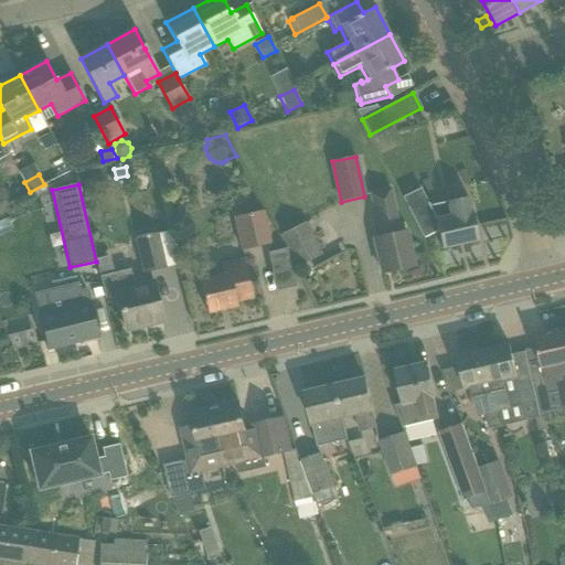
[(374,237),(382,274),(414,266),(406,231),(398,232),(388,189),(370,192),(380,236),(374,237)]
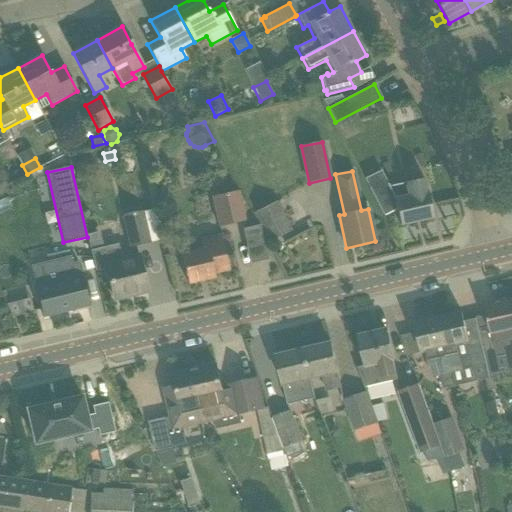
[(388,187),(372,195),(383,216),(396,209),(400,225),(433,217),(427,192),(424,178),(388,187)]
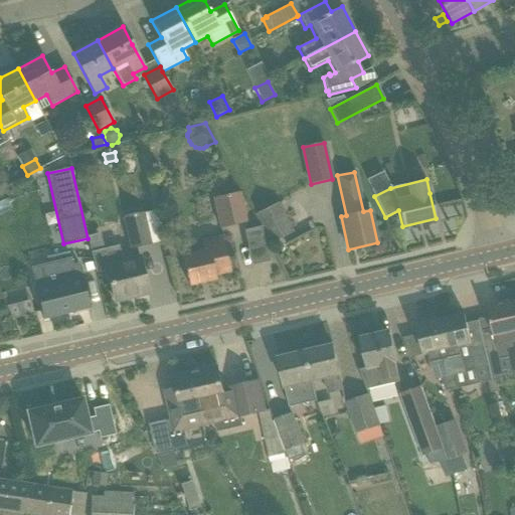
[(213,197),(220,228),(247,223),(240,192),(213,197)]
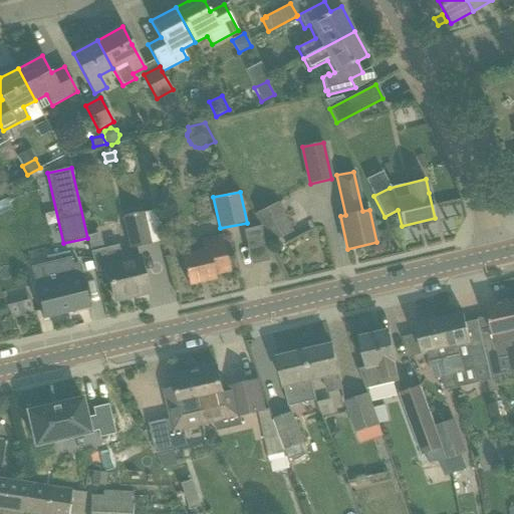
[(255,214),(270,243),(292,232),(277,203),(255,214)]
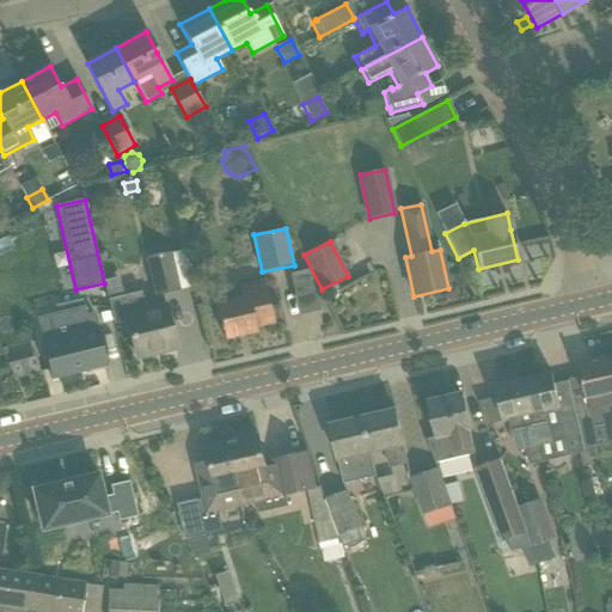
[(147,258),(155,295),(179,291),(171,252),(147,258)]
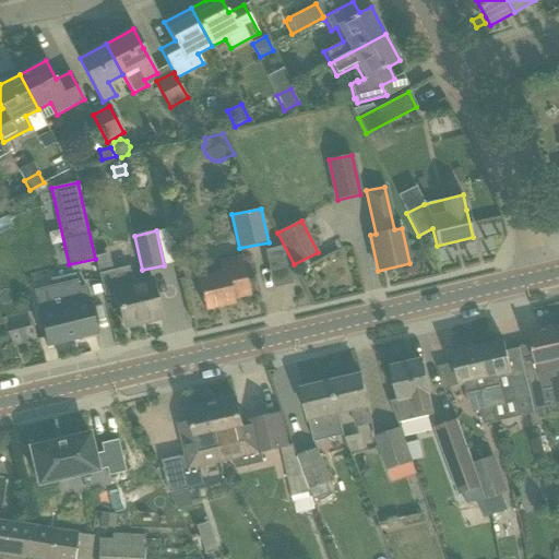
[(270,286),(288,284),(283,246),(264,248),(270,286)]
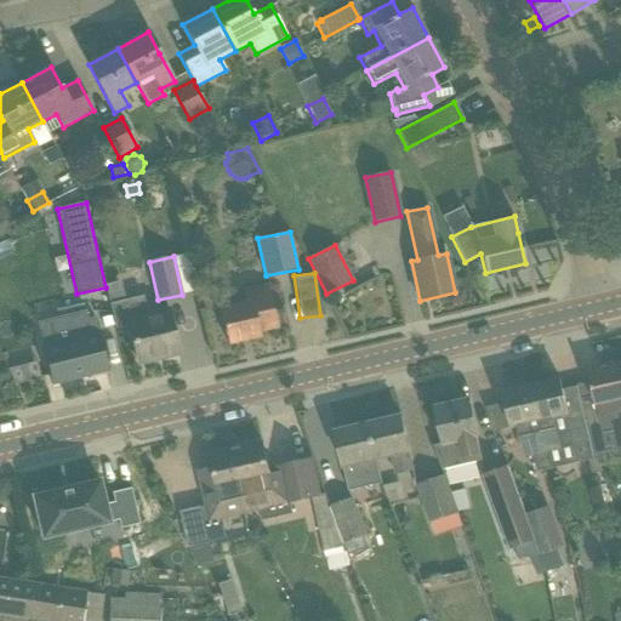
[(220,308),(228,345),(261,337),(260,332),(278,328),(268,285),(241,291),(245,302),(220,308)]
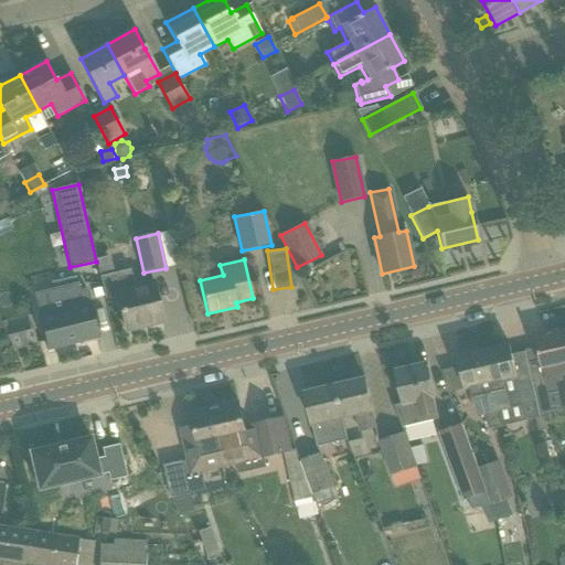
[(196,268),(183,270),(185,285),(200,281),(196,268)]
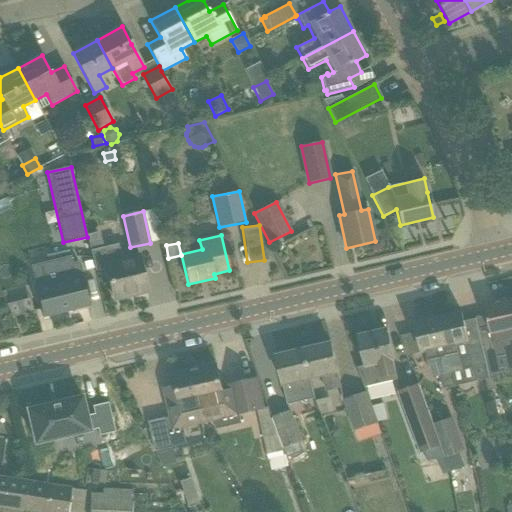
[(107,269),(114,300),(147,292),(138,256),(122,260),(118,244),(104,248),(91,251),(96,272),(107,269)]
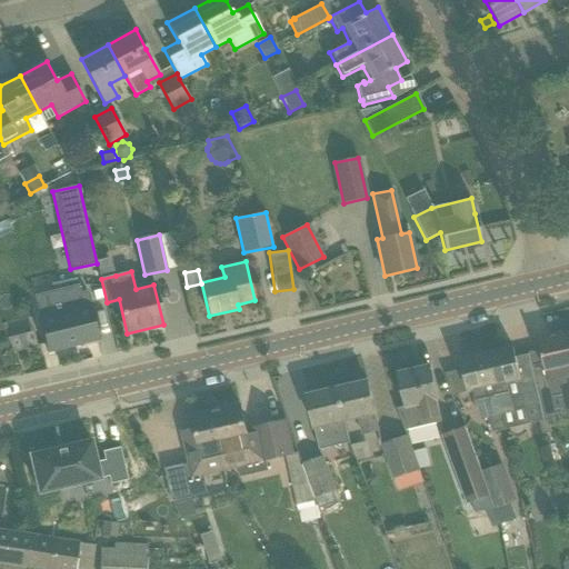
[(40,318),(48,352),(99,340),(87,292),(81,293),(79,286),(36,297),(40,318)]
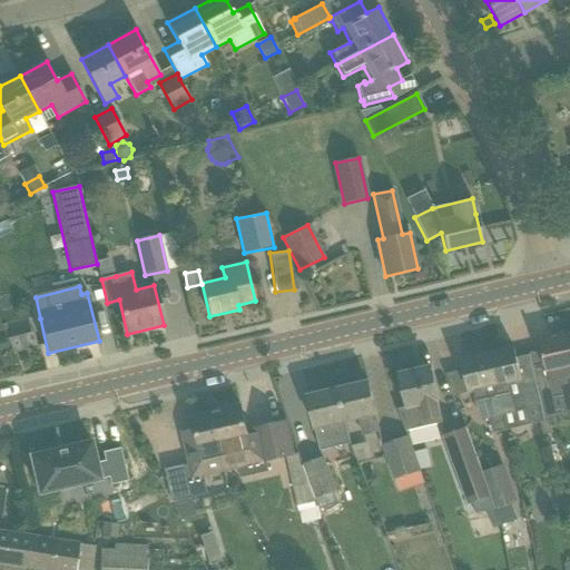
[(536,383),(544,422),(569,416),(561,383),(569,381),(569,335),(541,343),(549,380),(536,383)]
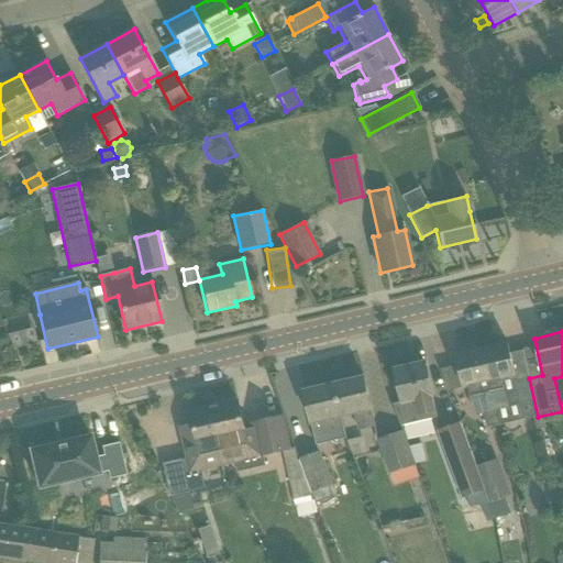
[(487,350),(483,351),(497,410),(497,411),(508,408),(506,399),(518,396),(523,420),(538,417),(529,378),(517,381),(517,379),(514,366),(508,344),(501,346),(498,343),(488,345),(487,350)]
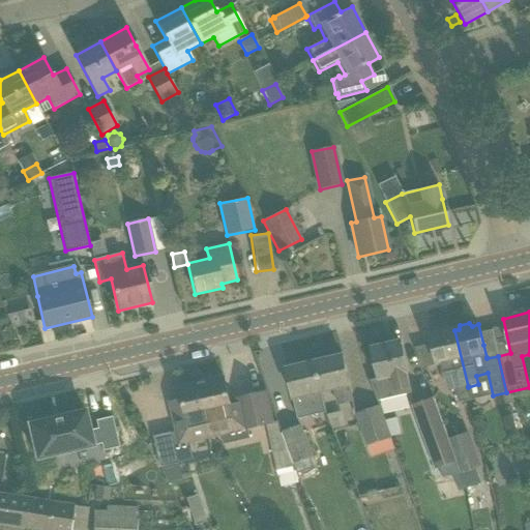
[(435,334),(431,335),(435,356),(437,364),(444,363),(450,390),(455,389),(468,386),(454,330),(450,330),(449,328),(446,327),(437,329),(435,331),(435,334)]
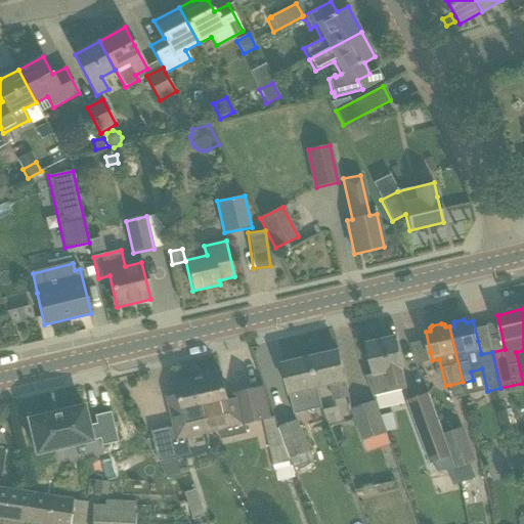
[(366,377),(374,396),(408,388),(396,339),(368,345),(376,375),(366,377)]
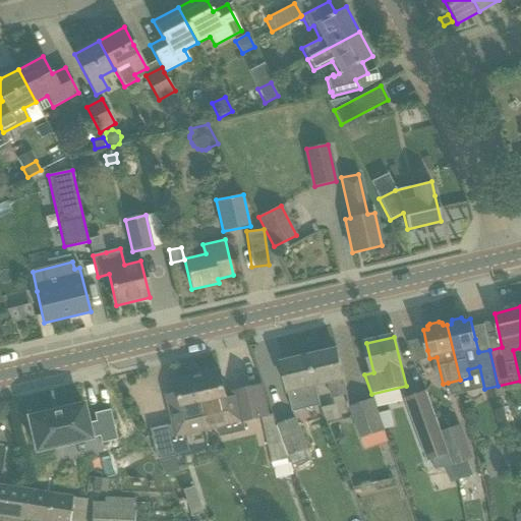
[(329,382),(332,397),(346,394),(342,378),(344,378),(337,349),(309,356),(316,385),(329,382)]
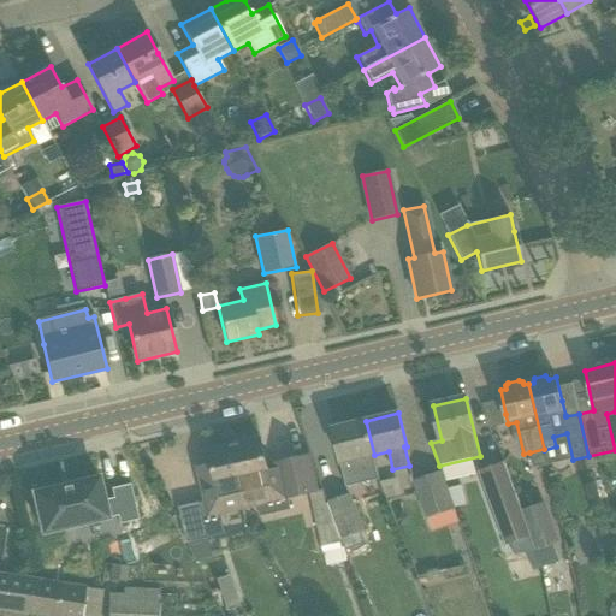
[(343,462),(348,480),(349,486),(380,479),(374,455),(366,421),(333,430),(341,462),(343,462)]
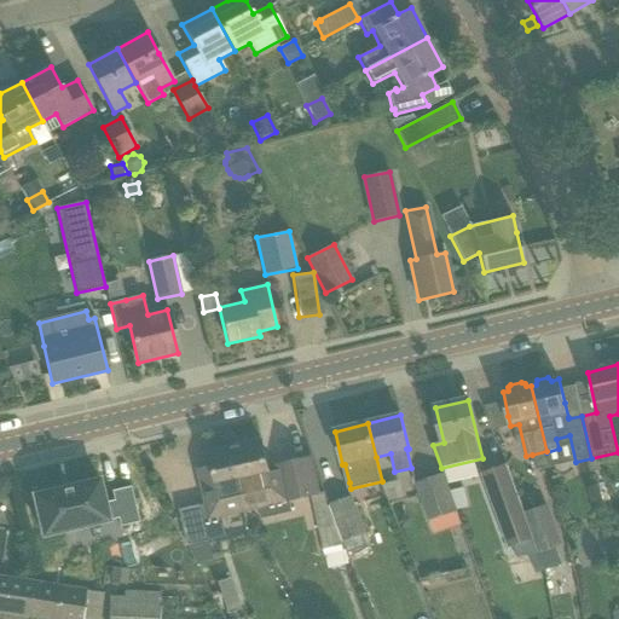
[(261,441),(229,449),(243,512),(259,508),(290,501),(311,496),(320,493),(317,482),(312,458),(279,467),(282,476),(271,479),(267,464),(261,441)]
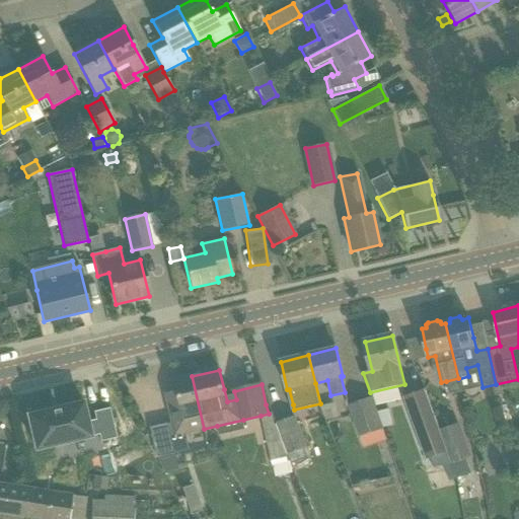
[(178,392),(167,394),(173,423),(169,424),(175,454),(191,450),(187,433),(204,429),(192,376),(176,380),(178,392)]
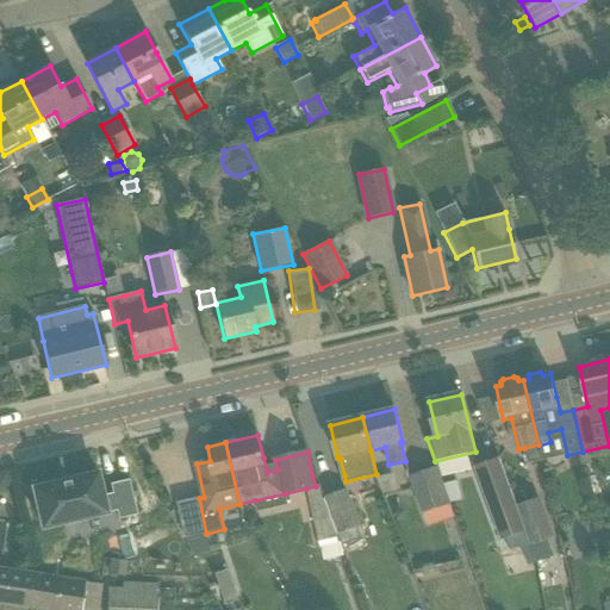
[(539,444),(524,448),(528,464),(542,461),(539,446),(539,444)]
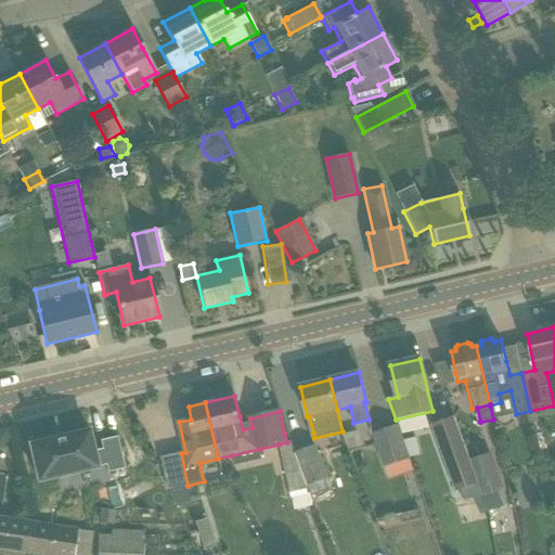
[(431,425),(456,492),(479,483),(470,461),(454,416),(431,425)]
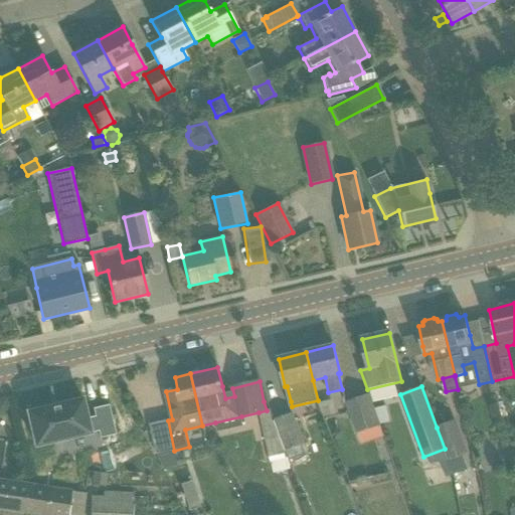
[(347,403),(358,434),(380,425),(369,395),(347,403)]
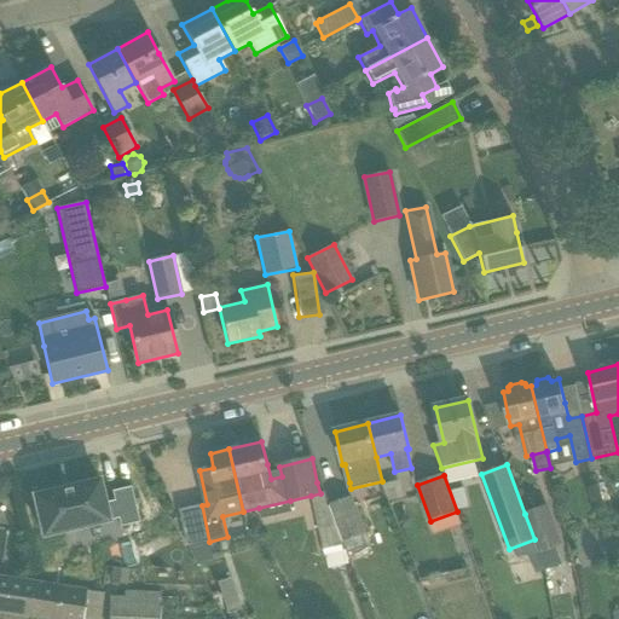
[(98,480),(33,496),(42,537),(117,519),(120,527),(138,522),(131,487),(111,492),(114,501),(104,503),(98,480)]
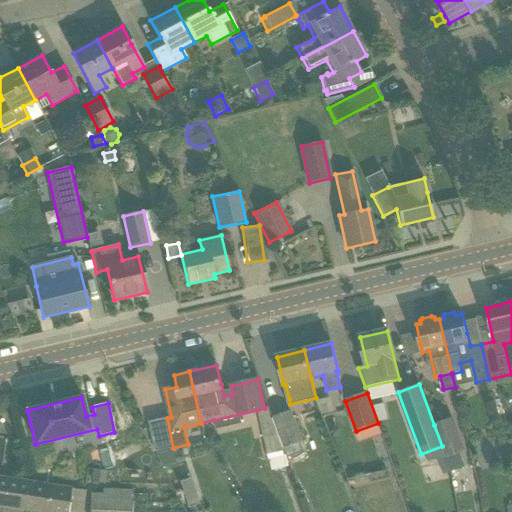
[(383,404),(373,406),(374,413),(378,422),(387,420),(383,404)]
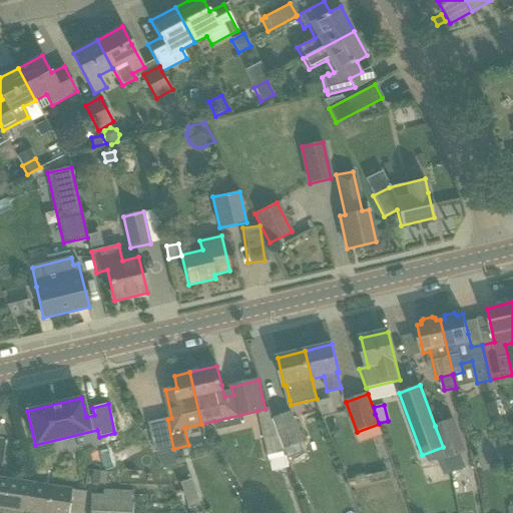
[(266,409),(258,411),(265,440),(265,443),(269,457),(286,452),(285,450),(280,437),(274,420),(272,420),(269,408),(266,409)]
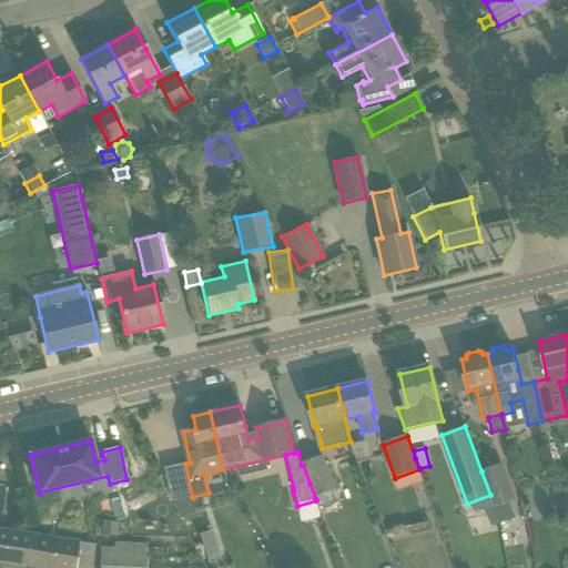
[(324,457),(303,464),(303,465),(310,484),(315,498),(316,500),(320,509),(337,503),(333,492),(336,490),(324,457)]
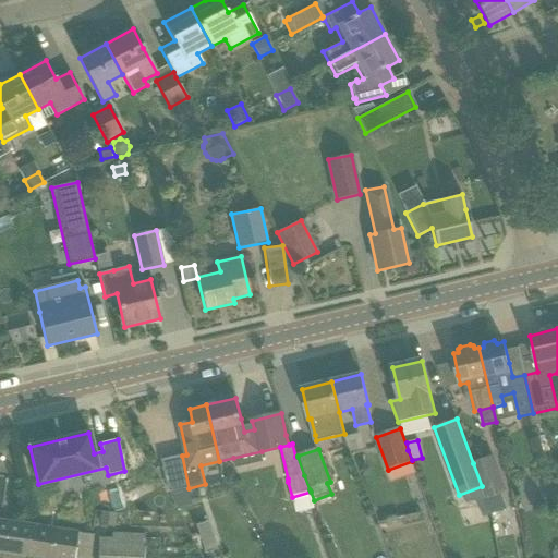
[(182,456),(162,461),(170,493),(189,488),(182,456)]
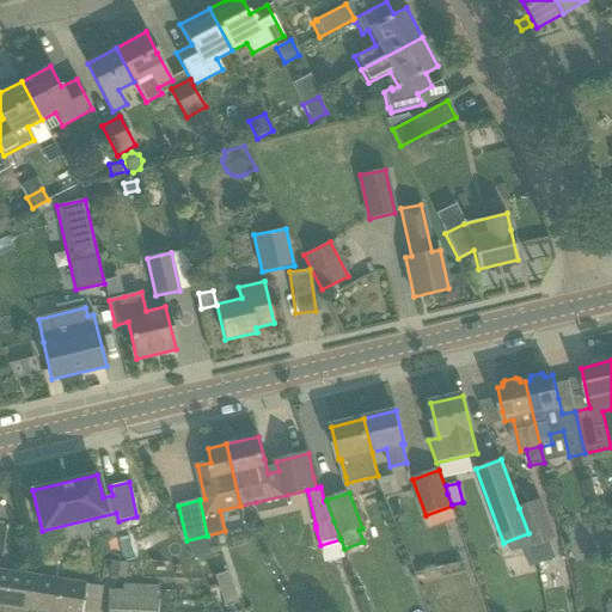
[(543,500),(519,508),(528,533),(533,548),(532,549),(538,567),(556,561),(550,542),(557,539),(543,500)]
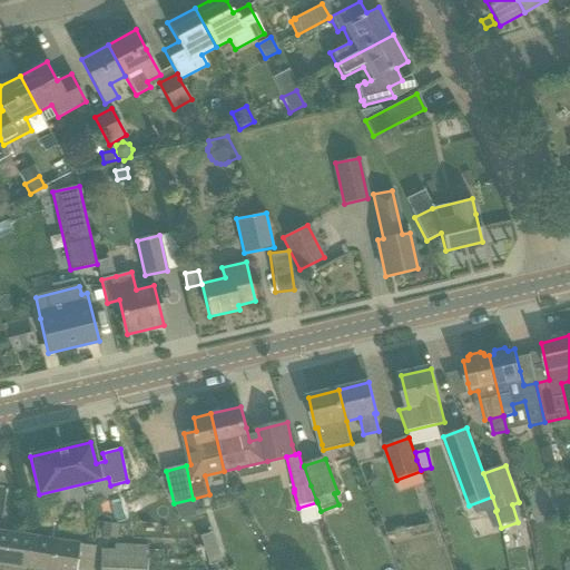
[(118,526),(106,523),(104,537),(116,539),(118,526)]
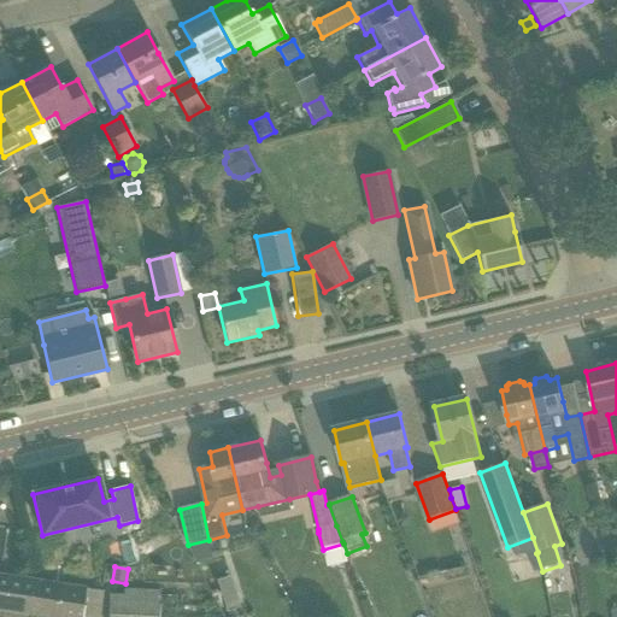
[(0,576),(0,610),(30,616),(35,581),(0,576)]
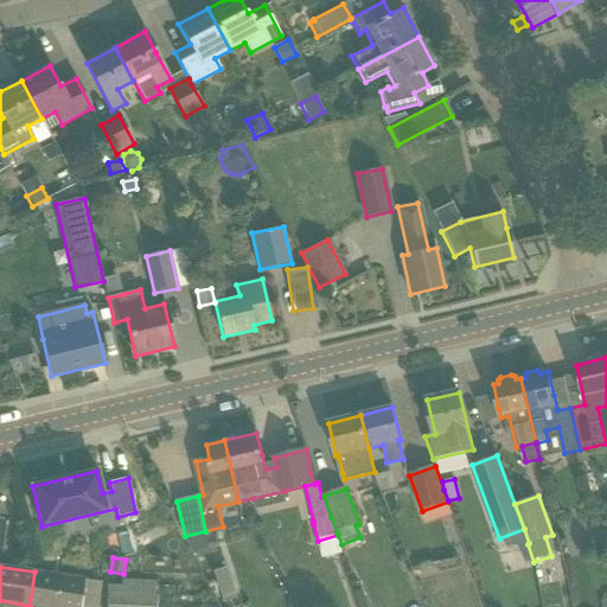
[(30,606),(40,606),(96,606),(101,582),(34,572),(30,606)]
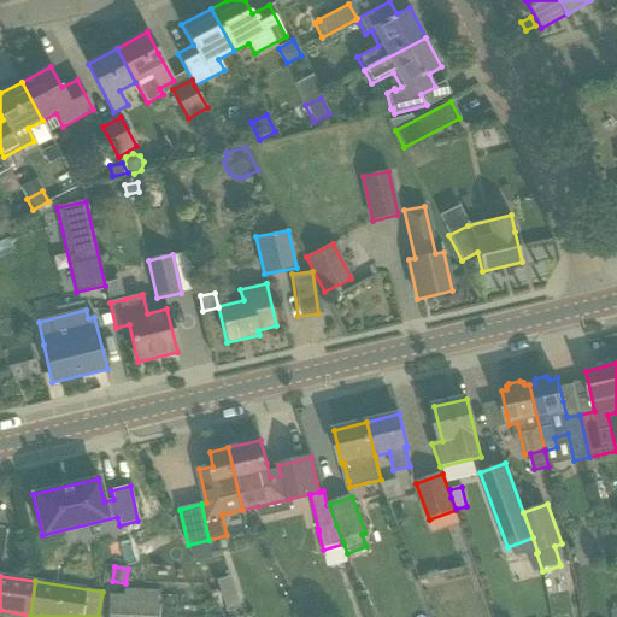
[(109,616),(158,616),(160,592),(124,589),(123,597),(110,595),(109,616)]
